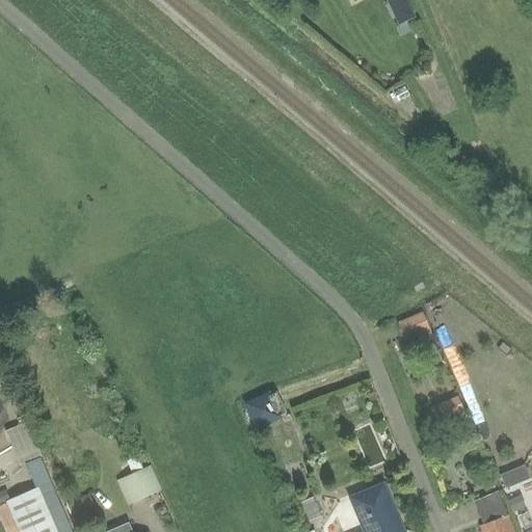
[(392,0),(399,22),(417,16),(411,0),(392,0)]
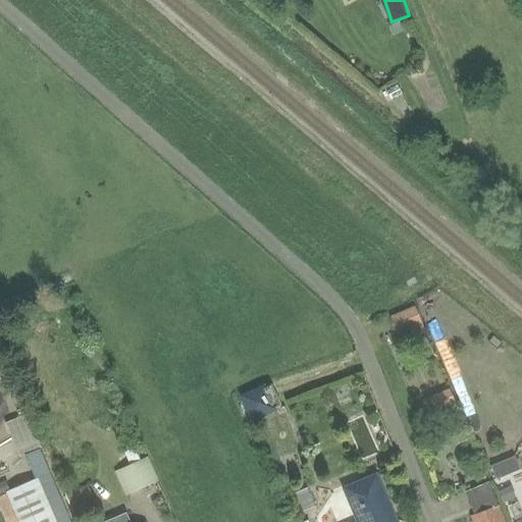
[(401,340),(425,328),(416,306),(390,316),(401,340)]
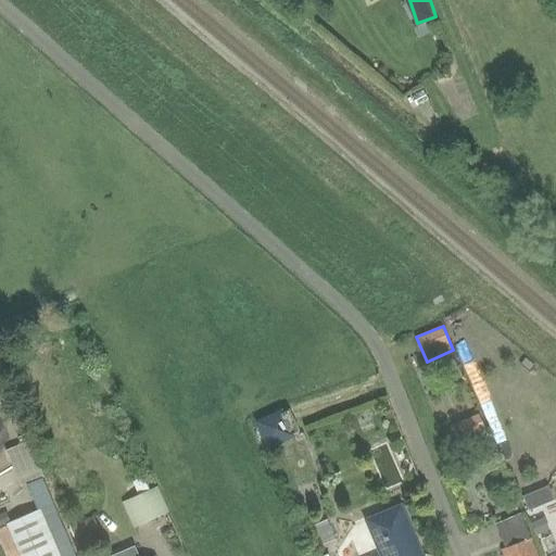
[(293,437),(281,413),(256,424),(268,449),(293,437)]
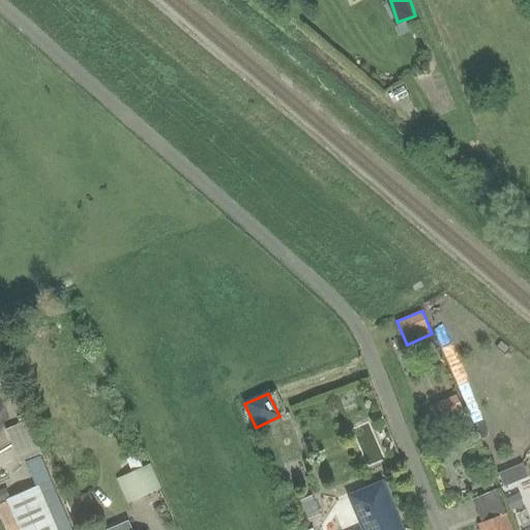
[(457,395),(434,404),(440,418),(463,410),(457,395)]
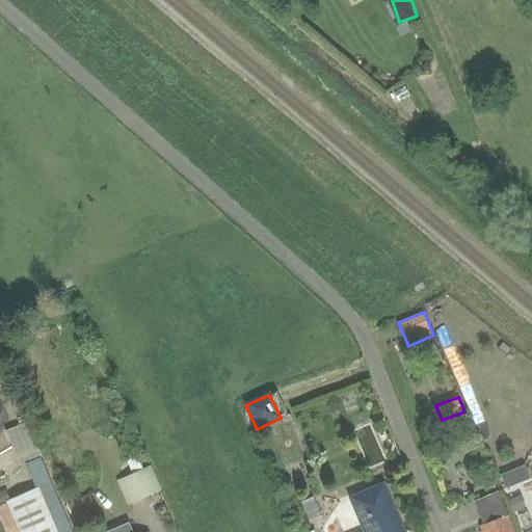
[(26,423),(4,432),(19,464),(40,455),(26,423)]
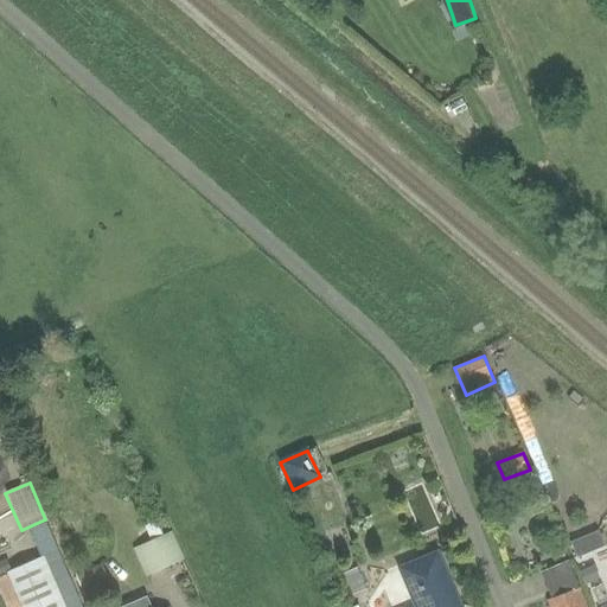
[(75,595),(52,544),(46,531),(31,537),(40,558),(6,574),(7,576),(0,579),(0,596),(4,606),(85,606),(80,593),(75,595)]
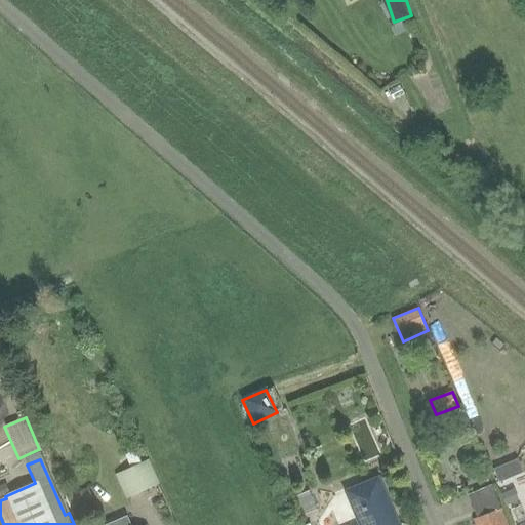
[(149,460),(131,468),(143,491),(159,484),(149,460)]
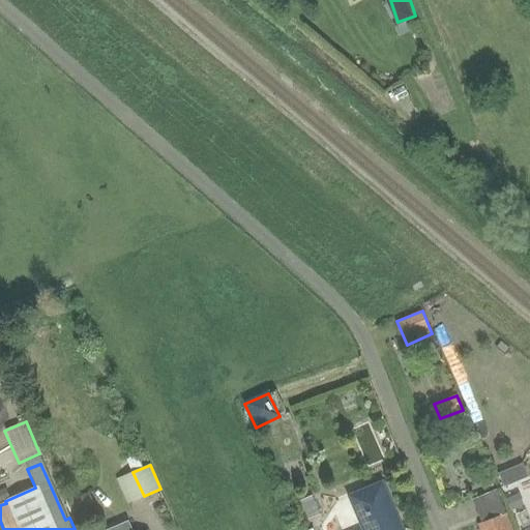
[(522,465),(499,474),(504,487),(527,477),(522,465)]
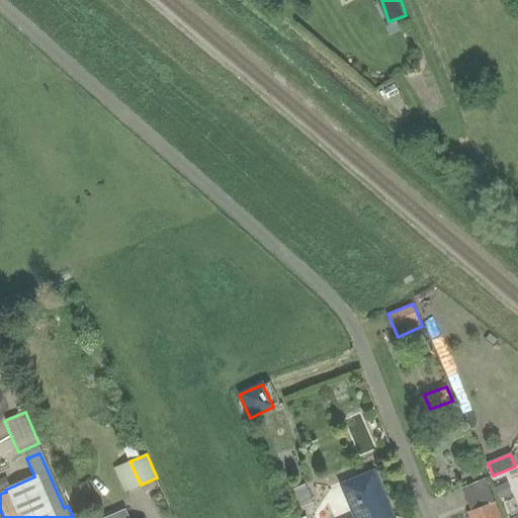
[(357,517),(392,517),(391,515),(392,513),(389,505),(385,504),(373,475),(344,488),(357,517)]
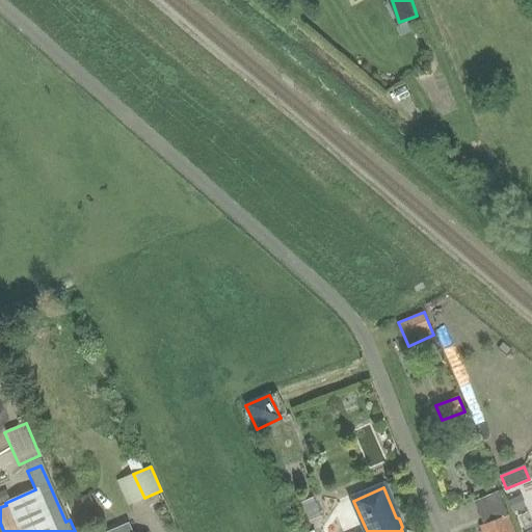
[(5,490),(0,493),(0,503),(9,499),(5,490)]
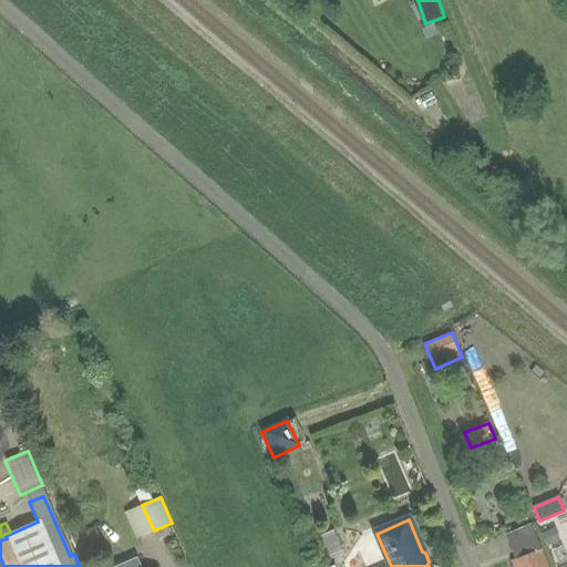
[(74,536),(83,556),(109,546),(100,525),(74,536)]
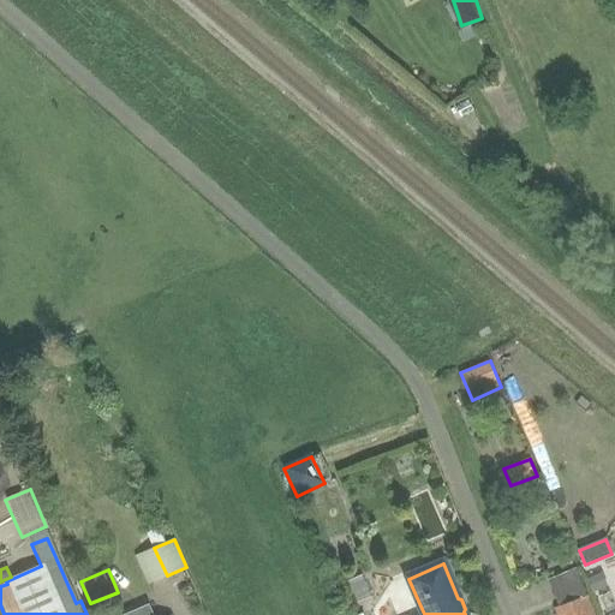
[(592,614),(575,569),(551,580),(562,608),(555,611),(556,614),(592,614)]
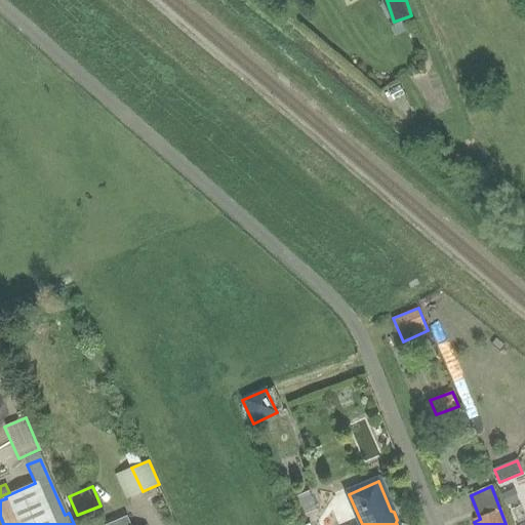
[(514,490),(501,494),(507,506),(518,500),(514,490)]
